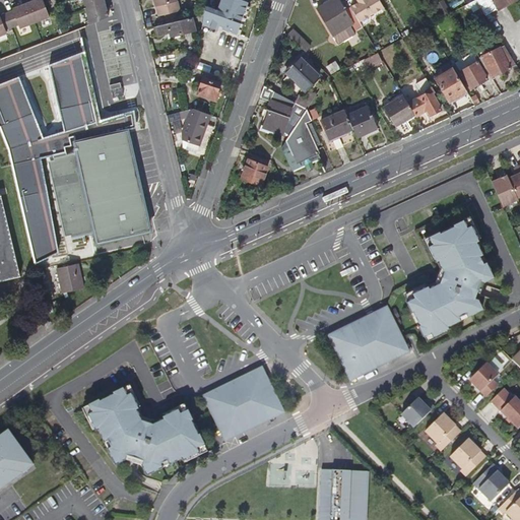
[(43,0),(37,0),(27,4),(36,24),(51,18),(43,0)]
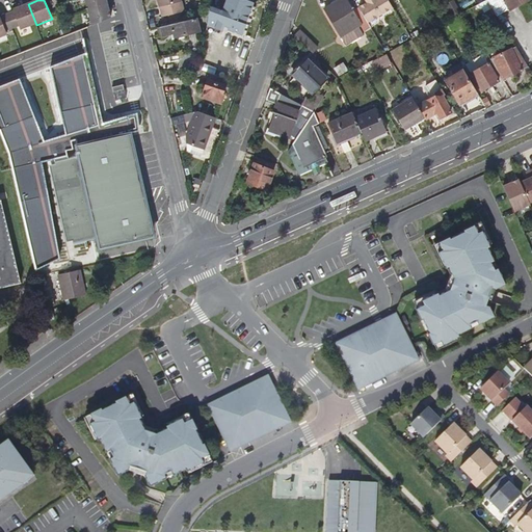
[(84,0),(87,10),(109,5),(107,0),(84,0)]
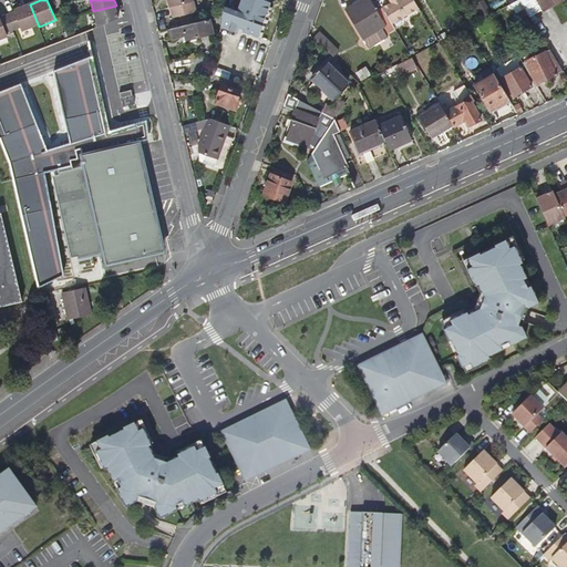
[(192,0),(166,0),(173,18),(195,12),(192,0)]
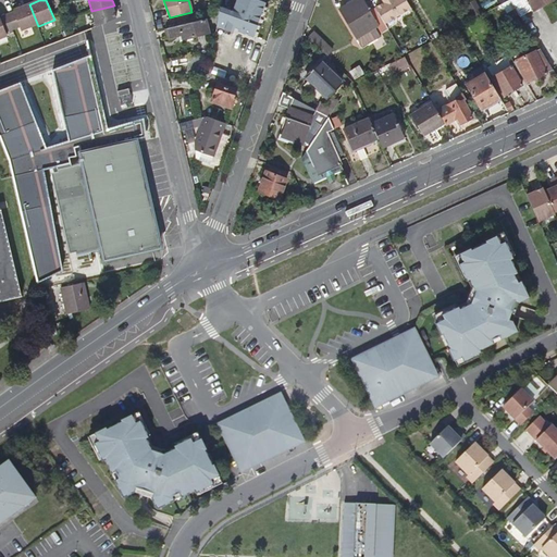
[(223,29),(234,33),(236,26),(239,27),(238,31),(255,36),(265,1),(261,0),(237,0),(234,11),(220,5),(219,15),(218,25),(224,26),(223,29)]
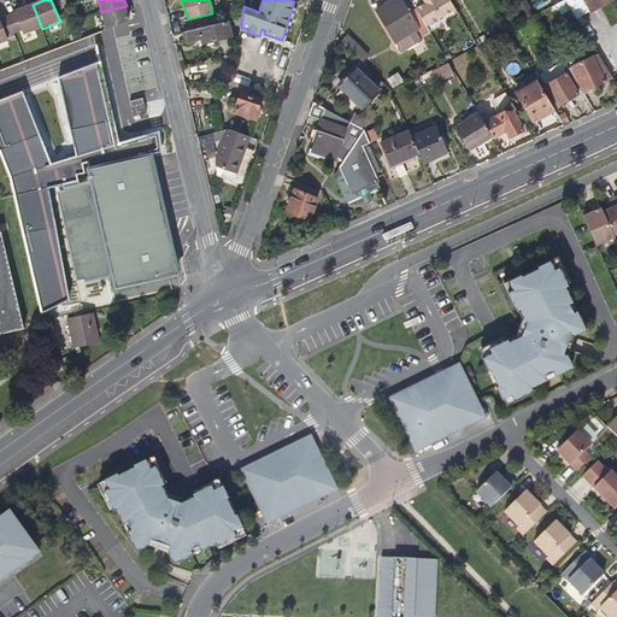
[(425,24),(415,6),(410,10),(403,0),(392,0),(377,9),(397,41),(403,50),(423,37),(417,29),(419,28),(425,24)]
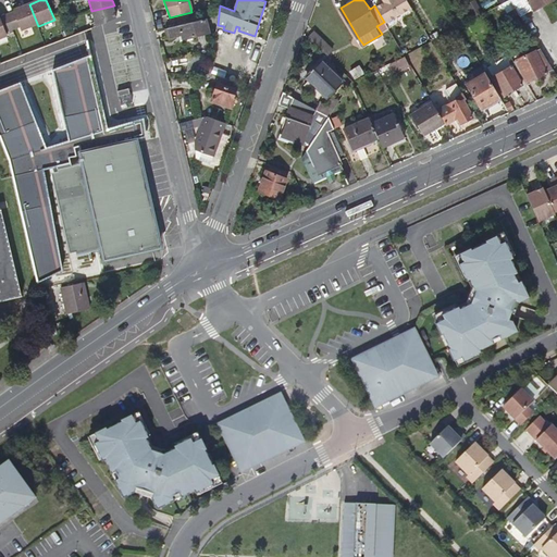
[(383,0),(374,5),(384,22),(387,27),(388,28),(415,13),(406,0),(383,0)]
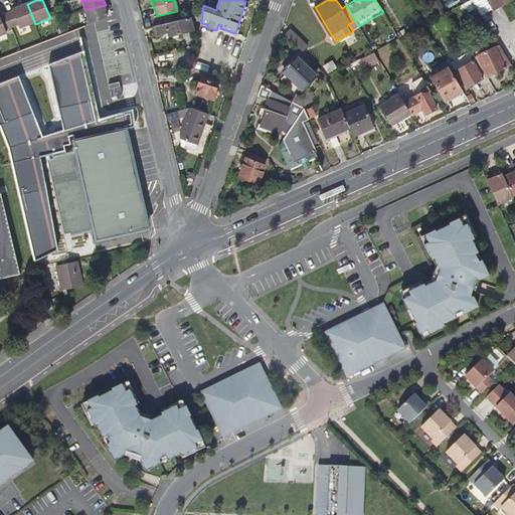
[(448,11),(441,0),(436,0),(432,3),(440,16),(448,11)]
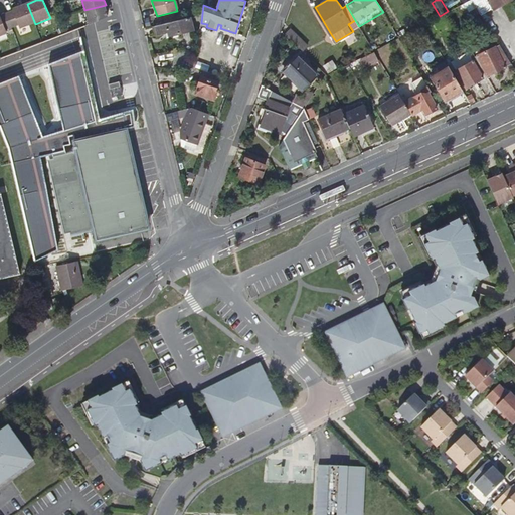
[(476,6),(472,0),(468,0),(455,7),(459,13),(468,8),(470,10),(476,6)]
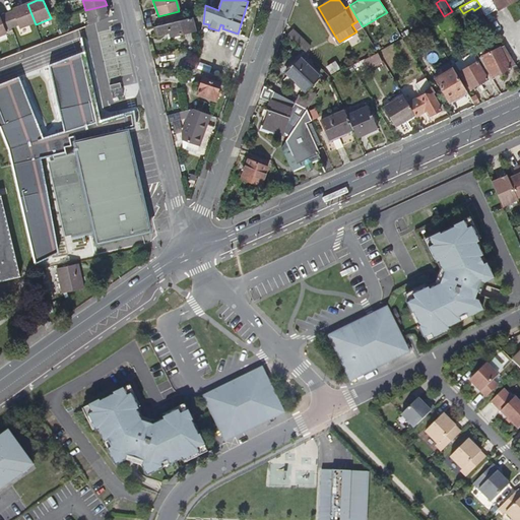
[(499,0),(476,0),(480,6),(485,13),(496,7),(494,3),(499,0)]
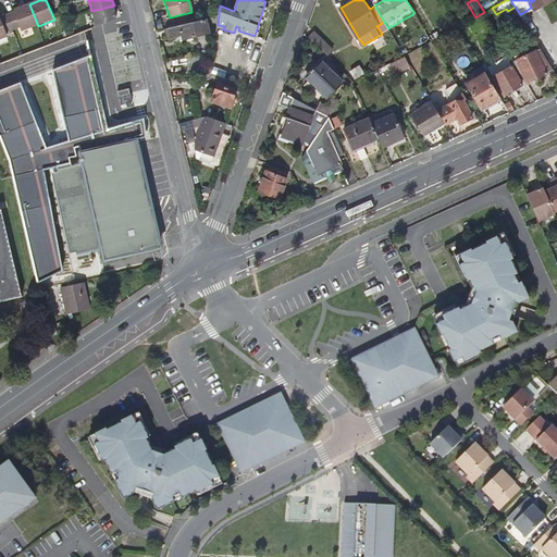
[(534,0),(529,3),(531,8),(533,10),(549,0),(534,0)]
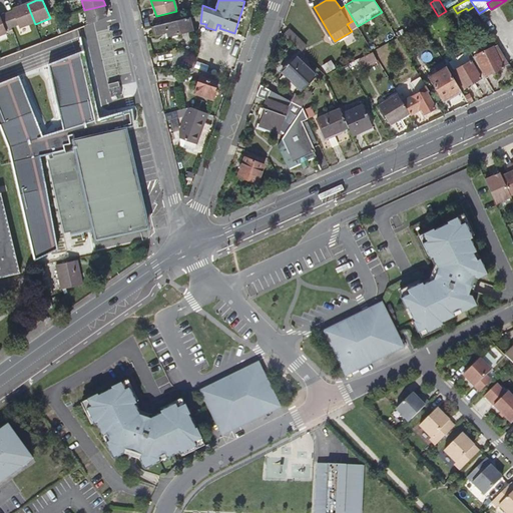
[(11,12),(7,14),(13,28),(18,26),(19,30),(35,24),(27,4),(10,10),(11,12)]
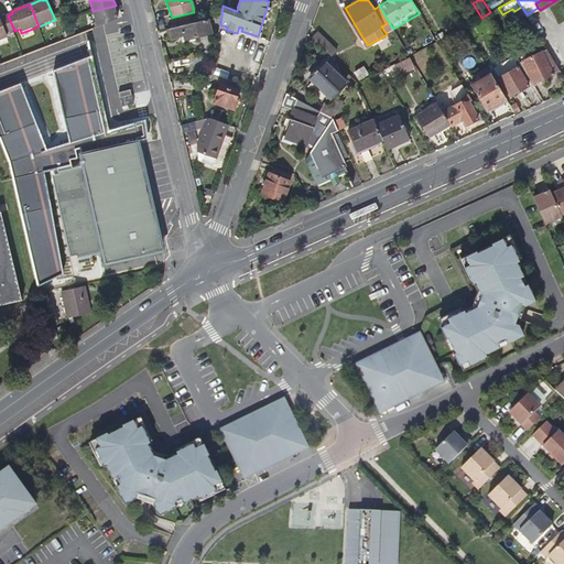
[(96,26),(119,18),(116,6),(93,11),(96,26)]
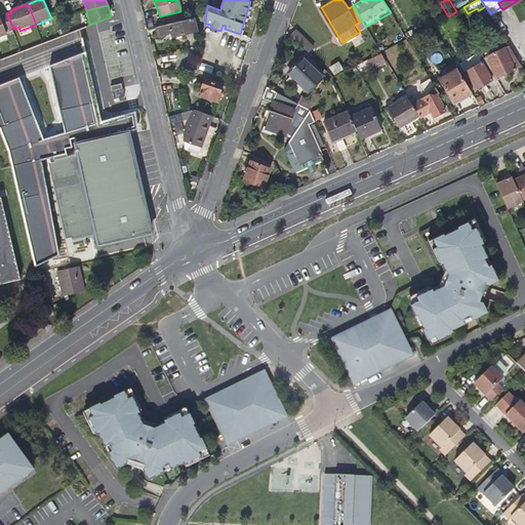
[(0,37),(7,35),(6,32),(13,29),(7,14),(0,16),(0,37)]
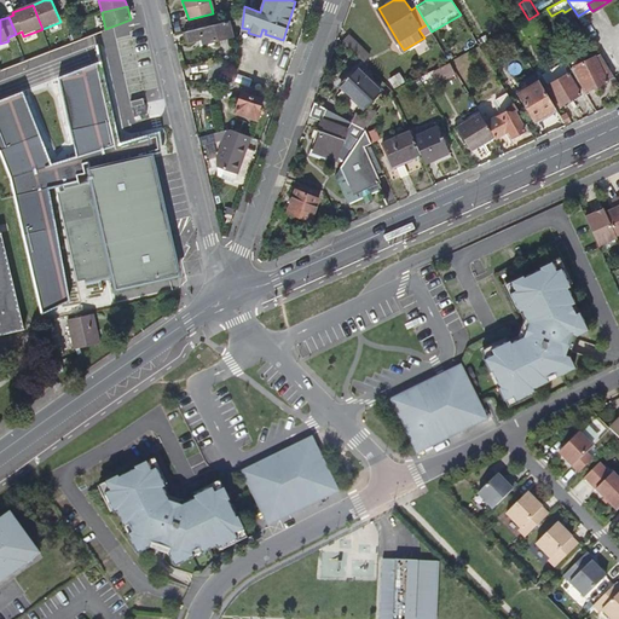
[(243,17),(230,21),(232,36),(241,34),(242,28),(243,17)]
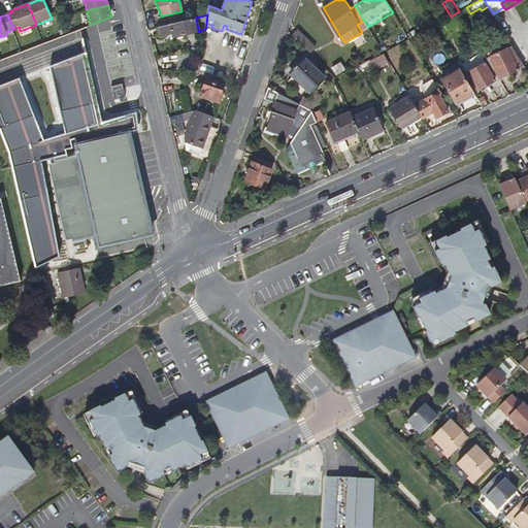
[(196,18),(156,27),(158,36),(167,34),(180,32),(180,35),(198,31),(196,18)]
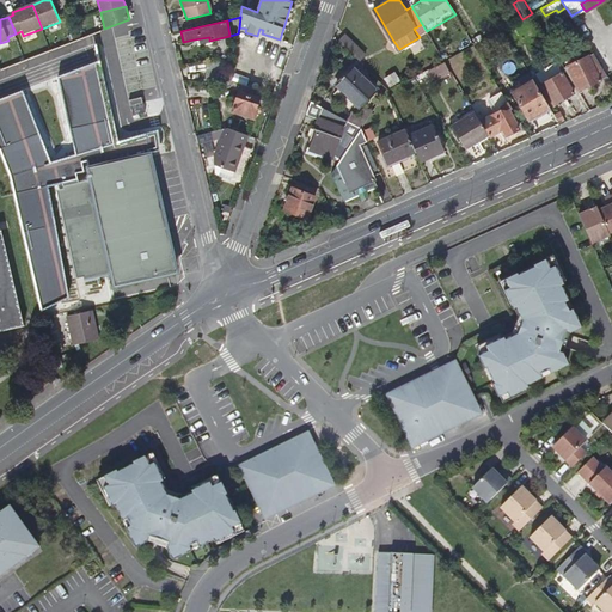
[(426,30),(422,24),(416,28),(420,34),(426,30)]
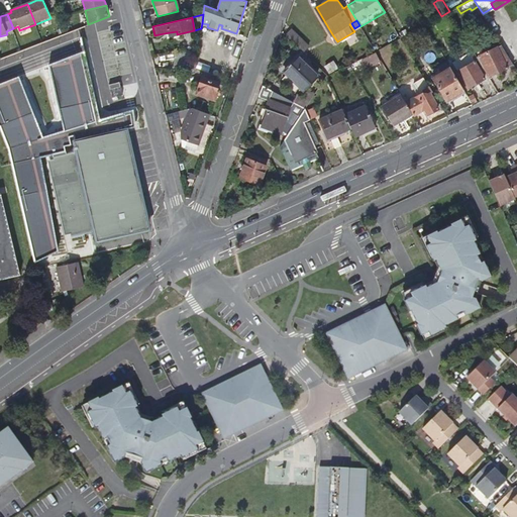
[(291,28),(286,34),(302,50),(305,54),(310,47),(291,28)]
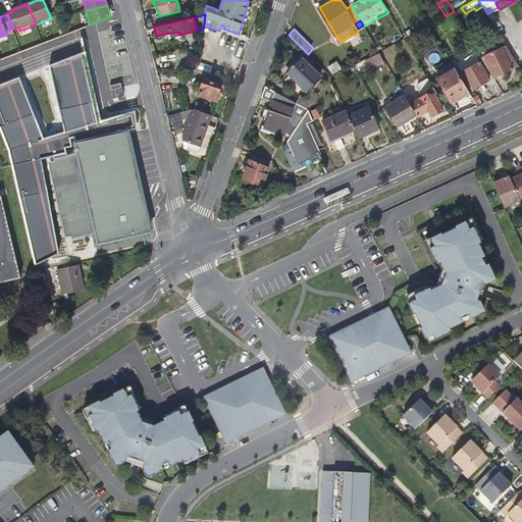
[(178,32),(165,34),(167,41),(179,38),(178,35),(178,32)]
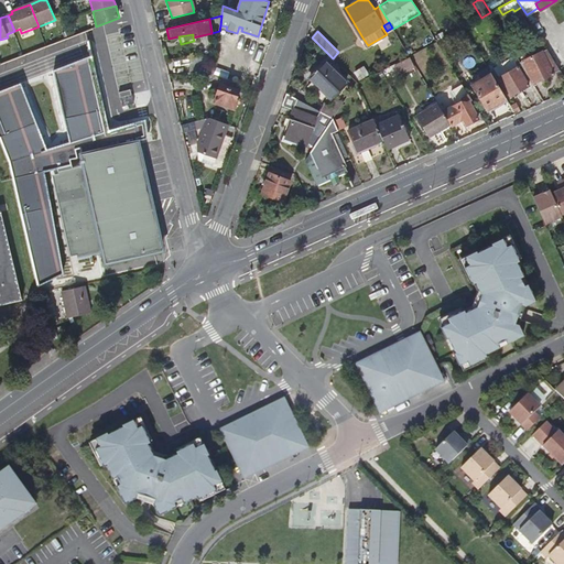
[(409,55),(424,47),(420,40),(414,43),(413,42),(404,47),(409,55)]
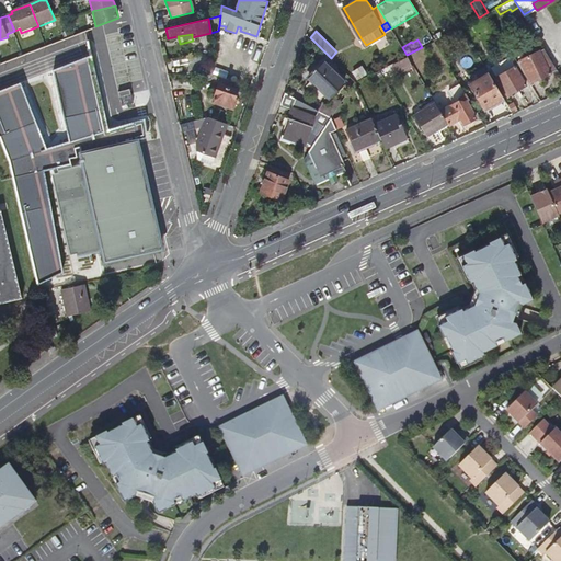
[(531,81),(557,70),(545,49),(522,60),(531,81)]
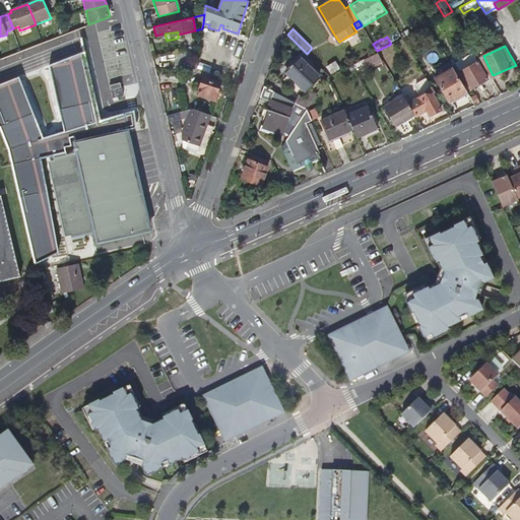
[(77,143),(127,131),(137,128),(135,112),(103,121),(87,52),(49,65),(66,131),(46,138),(21,77),(0,84),(0,123),(11,149),(38,265),(63,254),(43,158),(55,156),(78,150),(77,143)]
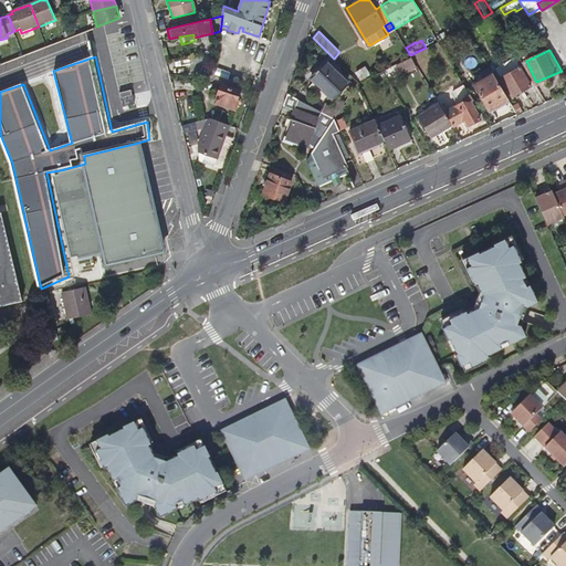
[(192,56),(190,75),(208,74),(209,58),(192,56)]
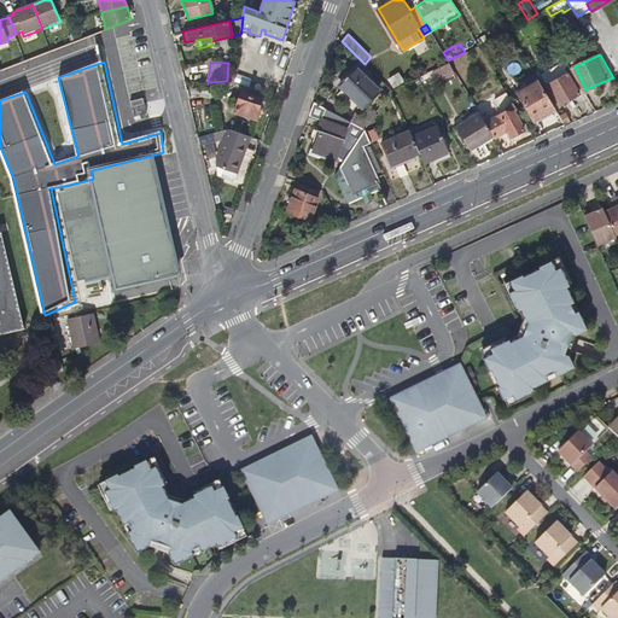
[(455,71),(448,62),(433,69),(439,80),(455,71)]
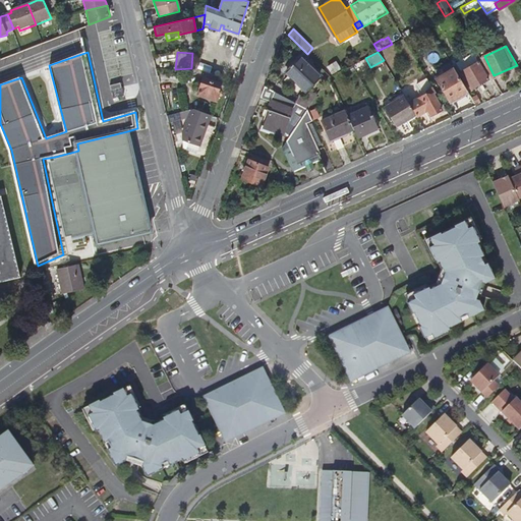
[(288,72),(305,90),(306,91),(322,76),(301,57),(287,71),(288,72)]
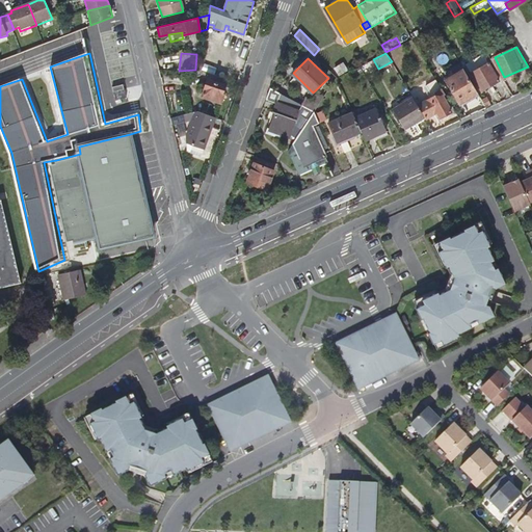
[(340,74),(349,69),(344,61),(336,67),(340,74)]
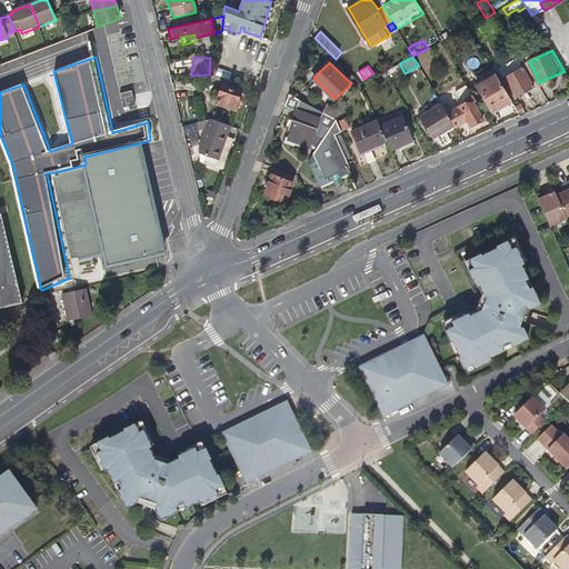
[(511,99),(491,67),(475,77),(479,85),(476,87),(490,111),(511,99)]
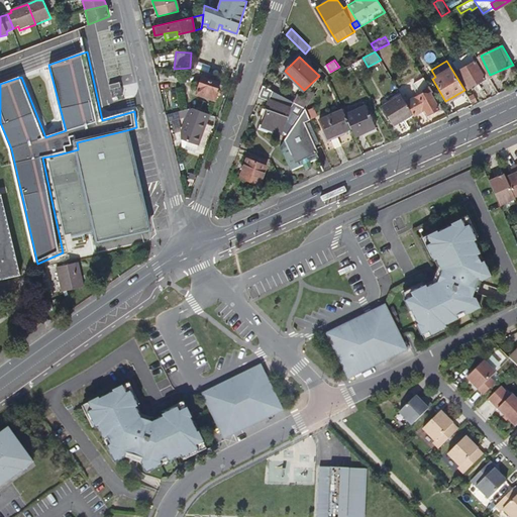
[(484,78),(475,61),(457,70),(467,87),(484,78)]
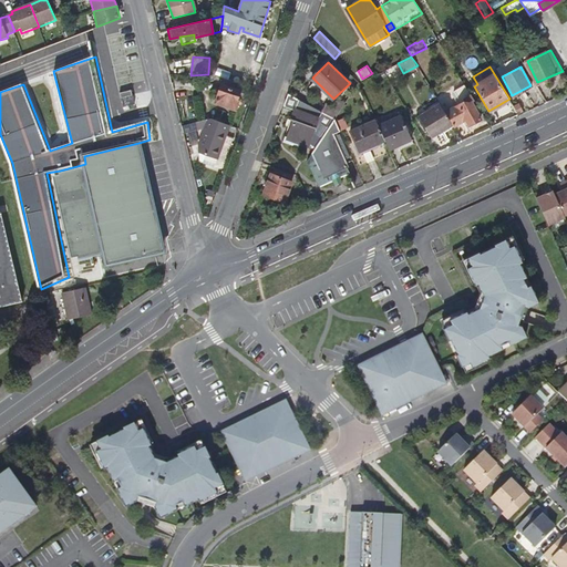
[(225,79),(224,82),(216,101),(234,109),(237,99),(240,99),(243,91),(240,91),(243,85),(225,79)]
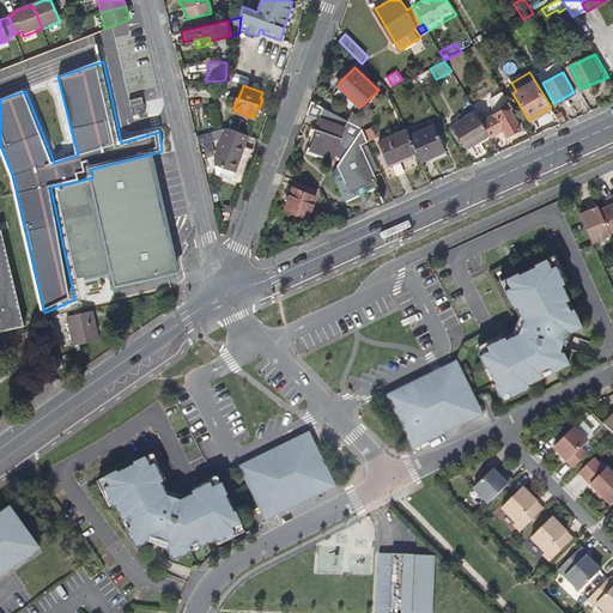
[(354,111),(359,105),(339,85),(334,91),(354,111)]
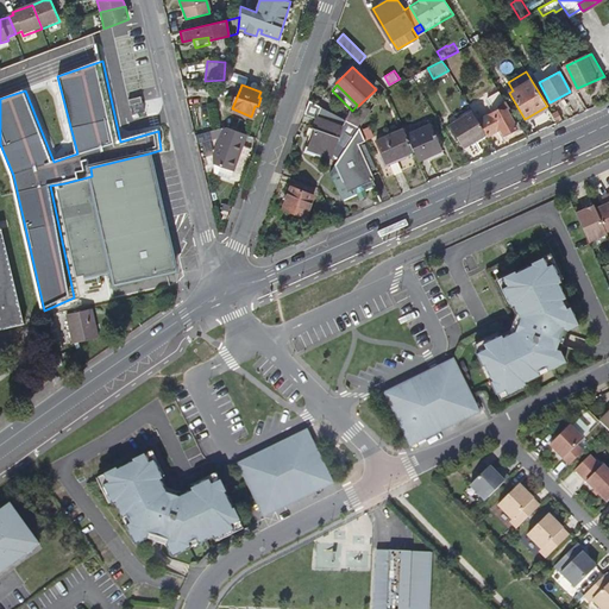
[(506,101),(500,90),(489,96),(487,99),(494,111),(495,111),(497,105),(506,101)]
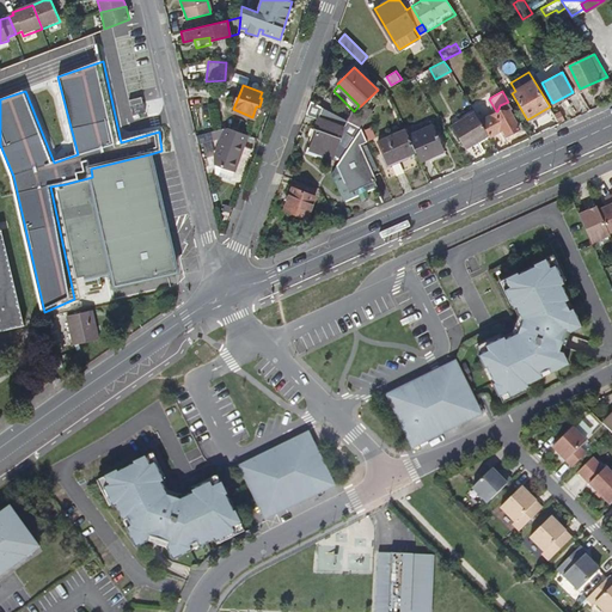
[(311,102),(307,112),(317,117),(305,151),(323,157),(325,151),(341,158),(361,128),(348,121),(311,102)]
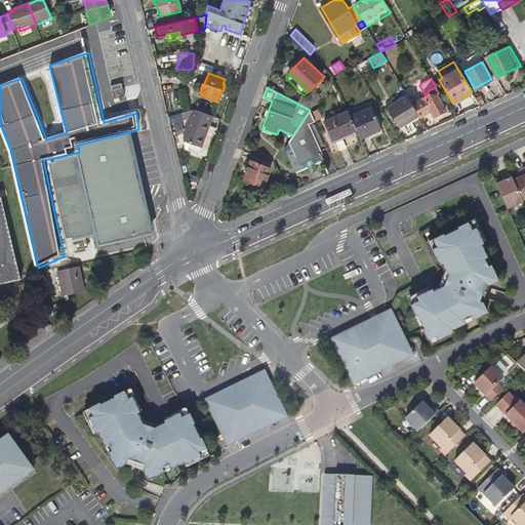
[(437,89),(436,87),(429,90),(427,95),(426,95),(411,103),(418,114),(419,116),(431,110),(434,116),(444,110),(434,91),(437,89)]
